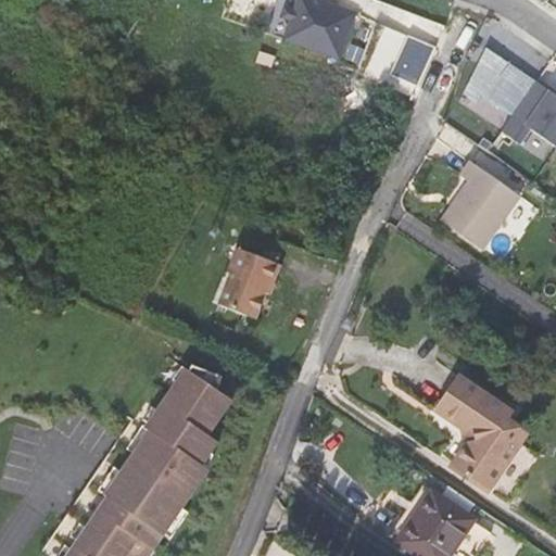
[(295,21),(290,36),(345,58),(361,16),(318,0),(303,0),(300,11),(295,21)]
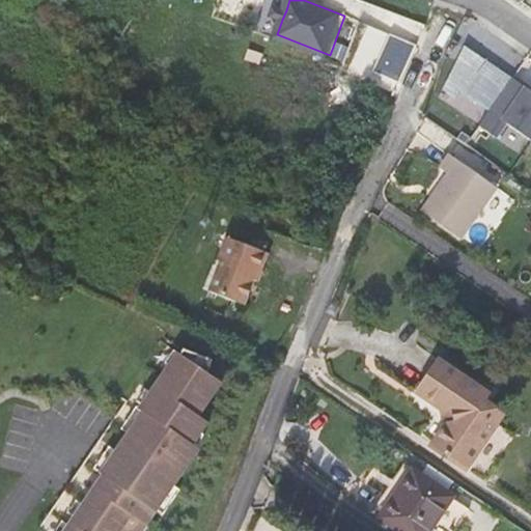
[(274,17),(282,20),(286,10),(278,7),(274,17)]
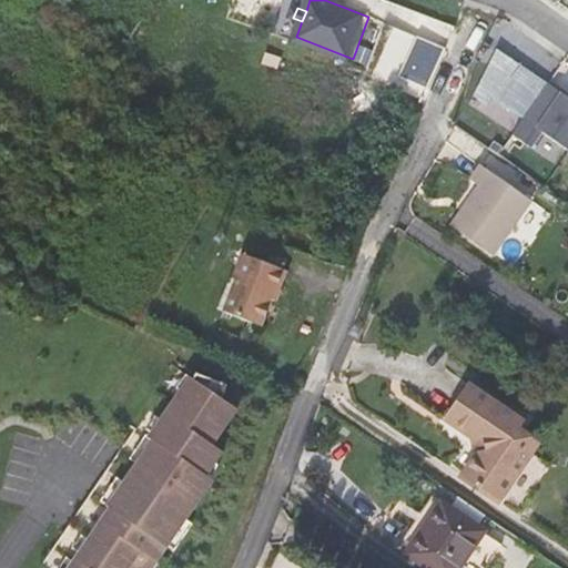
[(424,37),(442,42),(447,23),(429,18),(424,37)]
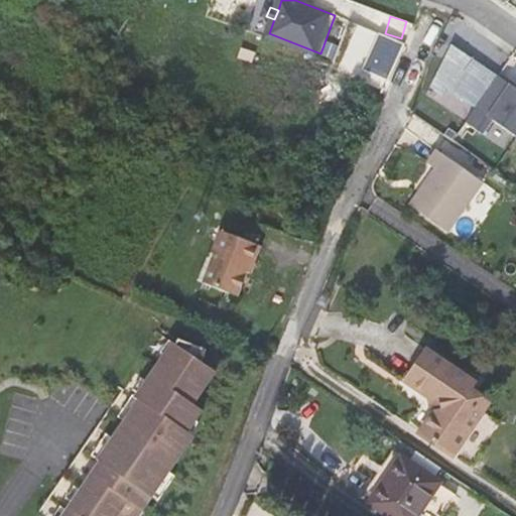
[(477,107),(499,76),(454,43),(431,84),(443,93),(448,87),(477,107)]
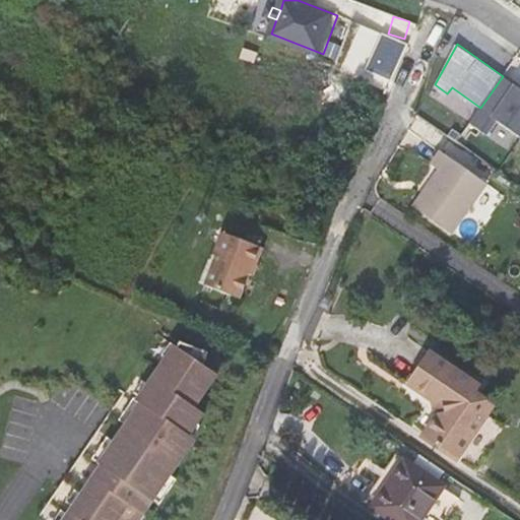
[(519,87),(503,76),(480,108),(470,123),(488,134),(498,120),(519,135),(519,87)]
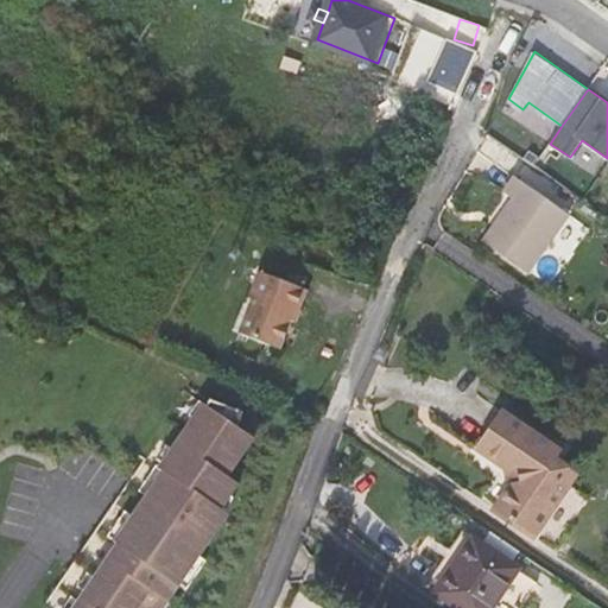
[(514,175),(504,189),(514,196),(485,239),(527,270),(568,213),(514,175)]
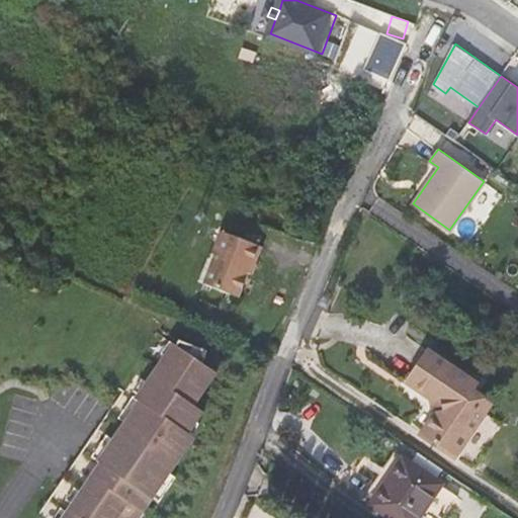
[(246,225),(233,220),(220,255),(223,256),(211,285),(246,298),(255,274),(259,265),(261,265),(268,248),(241,237),(246,225)]
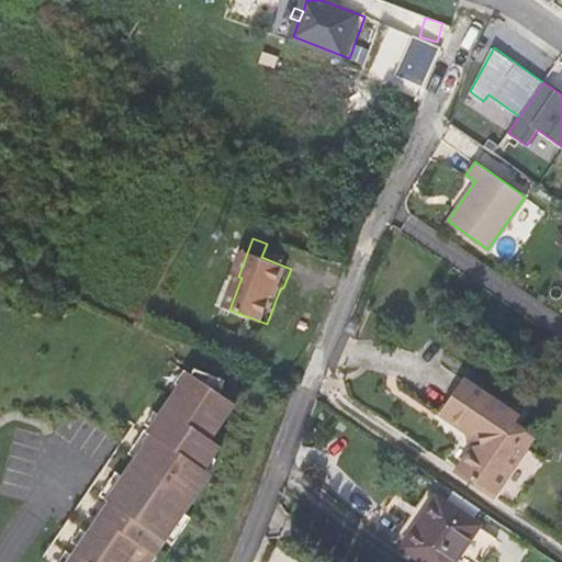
[(204,372),(204,378),(193,389),(189,385),(156,434),(157,434),(111,498),(114,499),(71,561),(154,561),(216,475),(210,471),(218,459),(226,448),(216,441),(242,406),(227,395),(232,382),(204,372)]
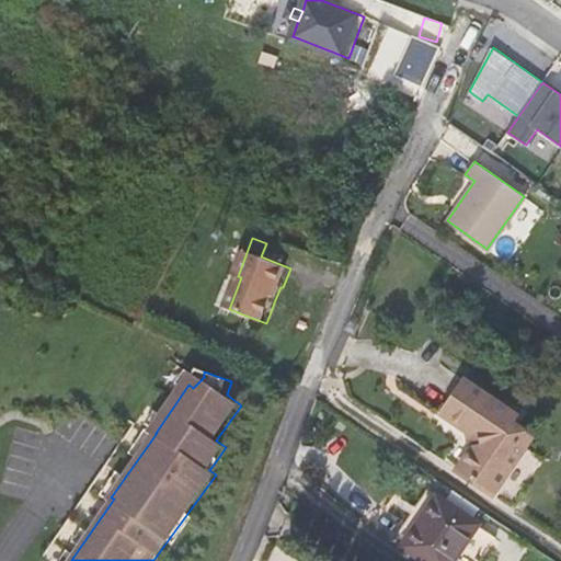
[(444,416),(451,421),(474,387),(468,382),(444,416)]
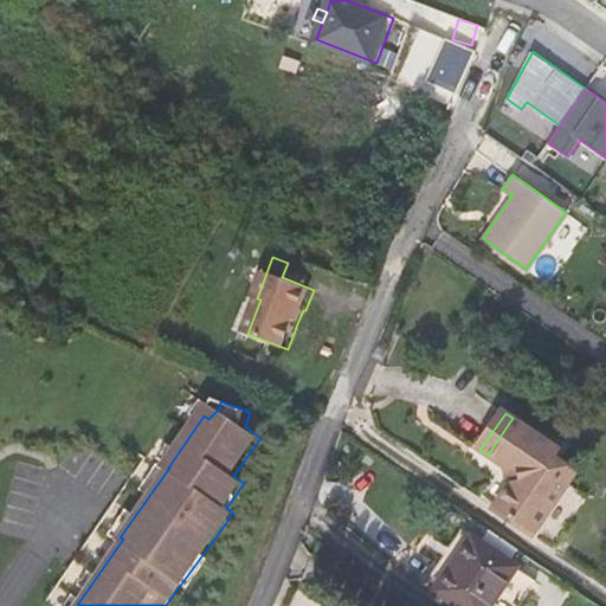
[(567,456),(513,418),(488,455),(509,470),(516,475),(520,487),(501,513),(541,540),(577,488),(555,474),(562,463),(567,456)]
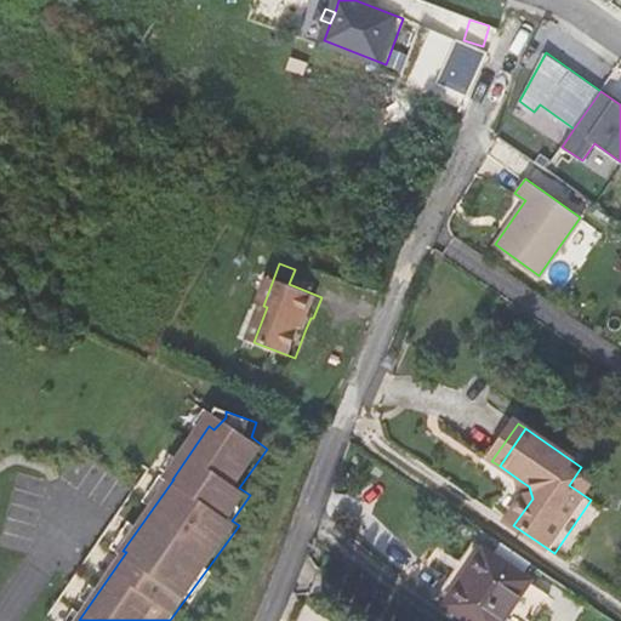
[(598,489),(576,474),(569,485),(591,500),(598,489)]
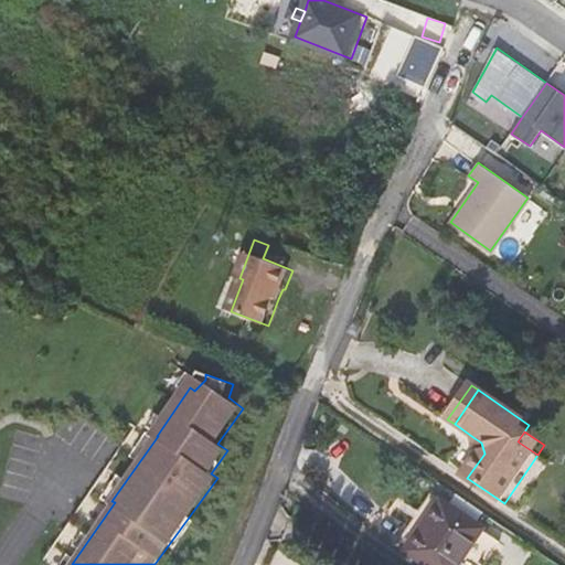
[(462,564),(488,528),(438,496),(406,541),(443,564),(462,564)]
